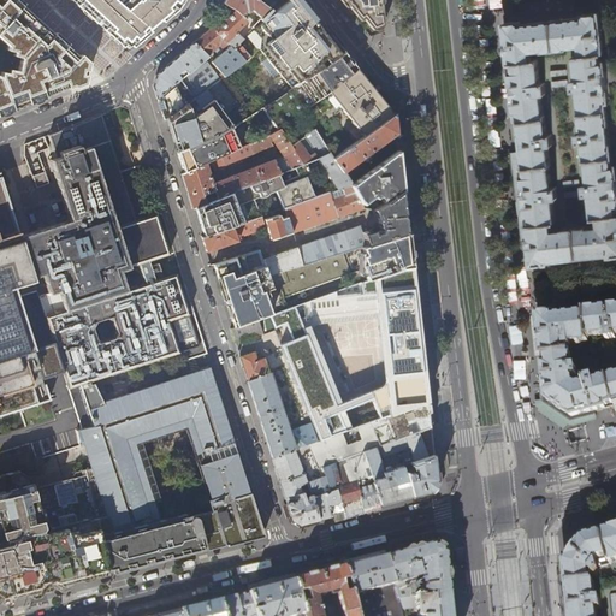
[(75,87),(86,82),(88,64),(77,54),(54,34),(31,12),(17,0),(0,0),(0,36),(10,45),(9,49),(16,51),(15,55),(22,58),(19,71),(12,73),(3,72),(1,77),(0,77),(0,116),(19,108),(36,101),(58,93),(75,87)]
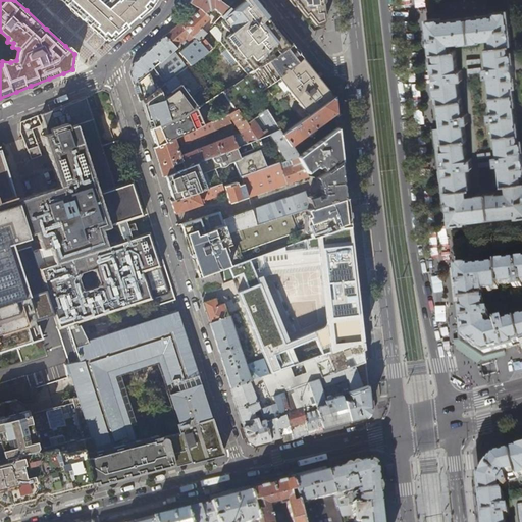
[(100,3),(97,0),(60,0),(86,23),(104,40),(108,36),(113,40),(119,34),(127,28),(104,6),(100,3)]
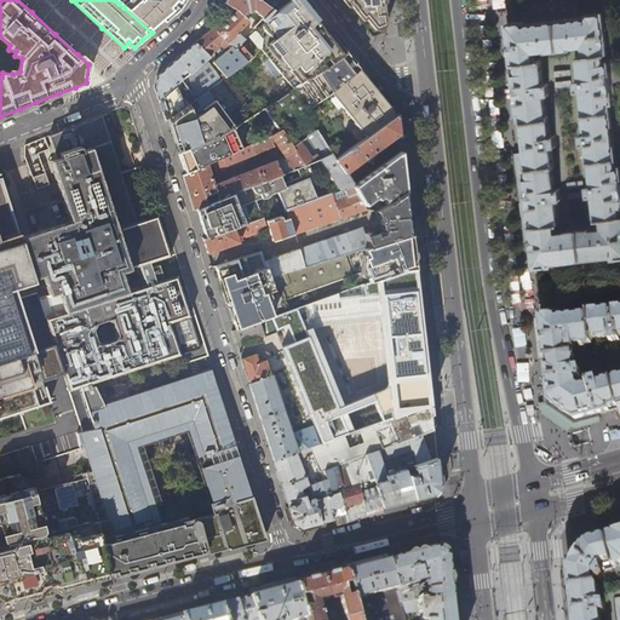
[(130,0),(124,7),(151,33),(161,24),(176,11),(182,6),(184,0),(130,0)]
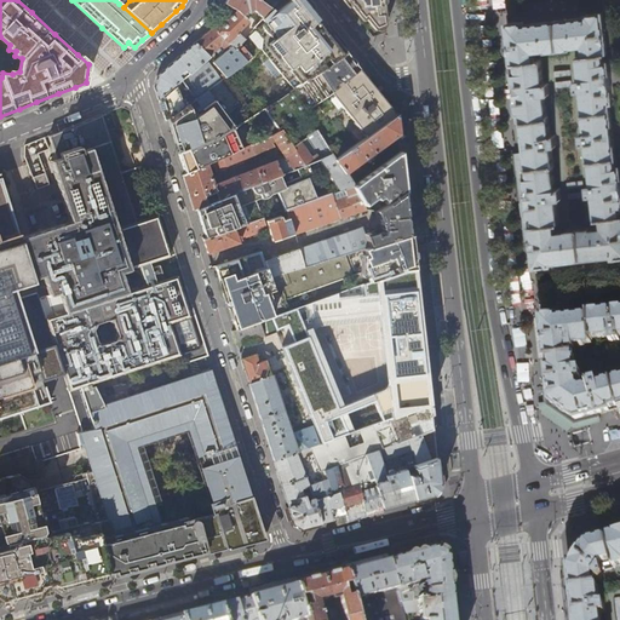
[(267,6),(258,0),(225,0),(223,6),(219,12),(228,18),(216,30),(234,49),(240,44),(245,39),(239,33),(250,22),(244,15),(248,10),(251,12),(254,9),(263,17),(271,9),(270,9),(267,6)]
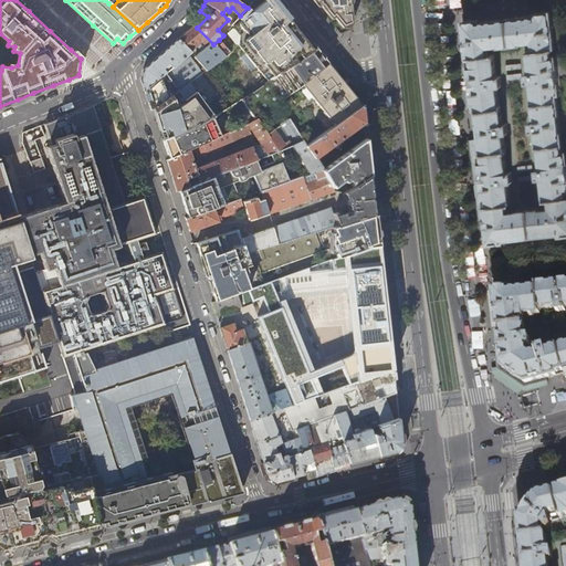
[(284,9),(276,0),(253,0),(253,1),(269,20),(281,35),(295,23),(284,9)]
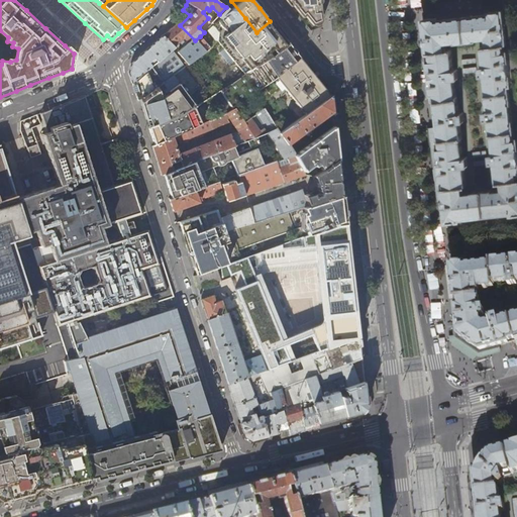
[(319,0),(286,0),(291,6),(292,6),(294,4),(297,6),(305,16),(311,24),(321,19),(319,0)]
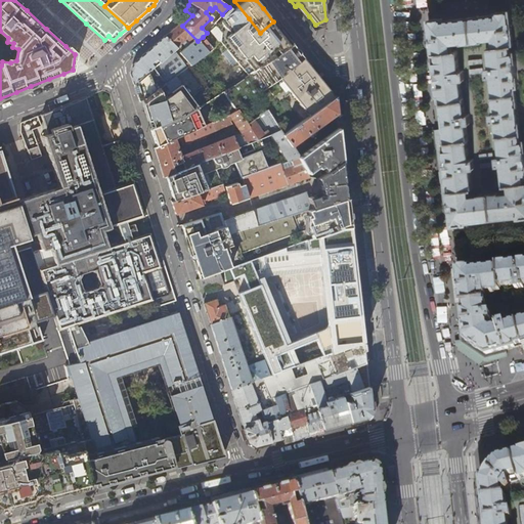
[(249,18),(234,1),(231,4),(228,7),(229,7),(222,14),(214,23),(216,24),(215,25),(222,33),(222,41),(249,18)]
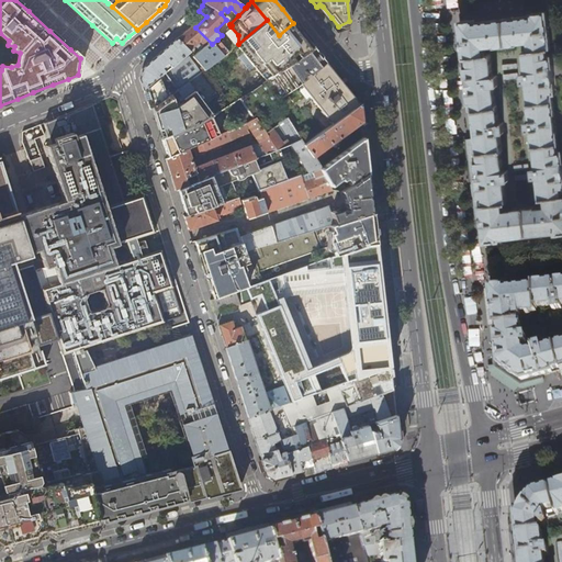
[(323,7),(319,4),(317,7),(328,20),(332,18),(323,7)]
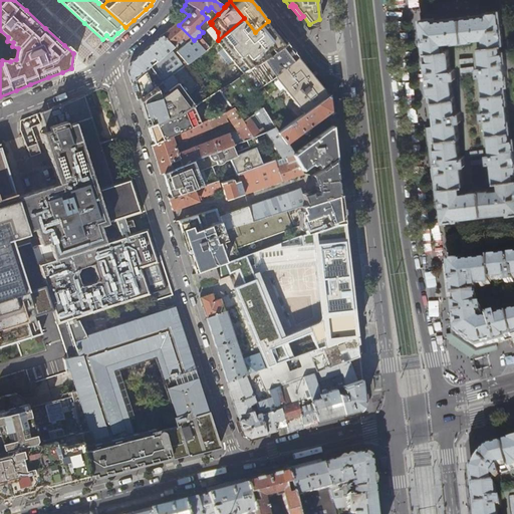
[(499,11),(487,12),(487,14),(435,20),(434,18),(421,20),(428,76),(433,120),(438,164),(444,221),(457,219),(457,217),(509,211),(509,213),(513,212),(513,140),(513,139),(511,139),(507,103),(505,85),(508,84),(505,60),(504,51),(501,51),(500,45),(503,44),(499,11)]
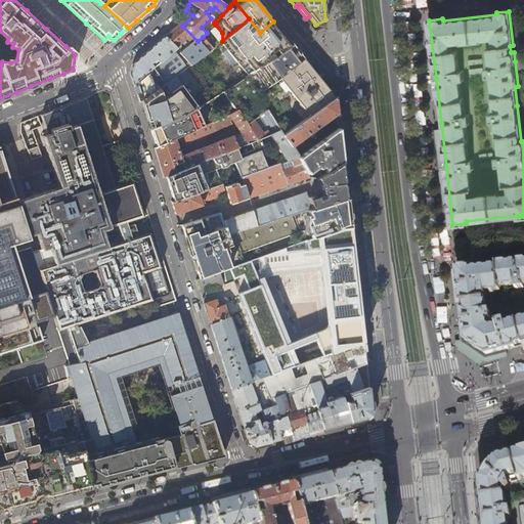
[(284,33),(273,22),(260,33),(249,18),(222,41),(222,42),(249,75),(277,55),(293,45),(284,33)]
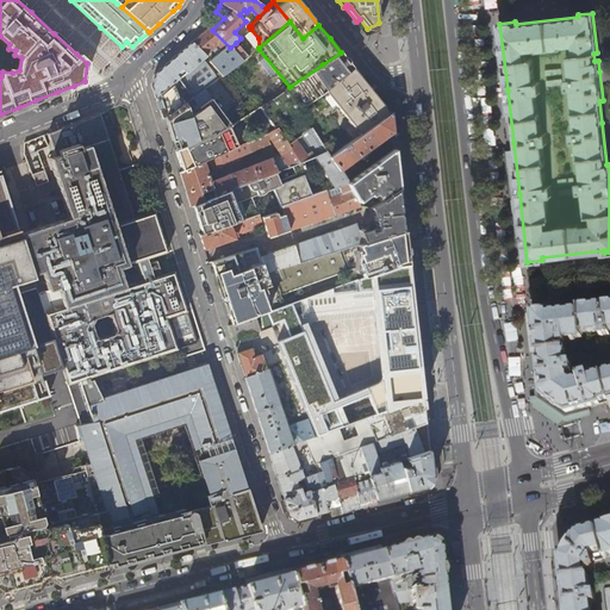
[(201,33),(192,42),(205,56),(211,50),(215,53),(217,50),(215,48),(217,45),(221,50),(209,61),(222,75),(241,61),(230,48),(212,30),(209,26),(207,29),(201,33)]
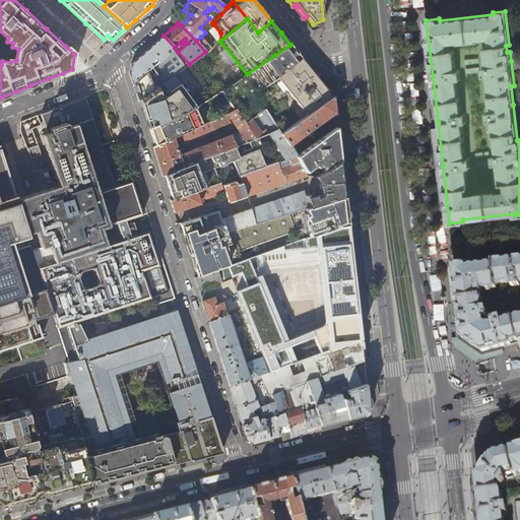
[(173,49),(175,48),(164,36),(147,50),(131,63),(129,73),(132,83),(153,66),(149,62),(156,56),(159,60),(173,49)]
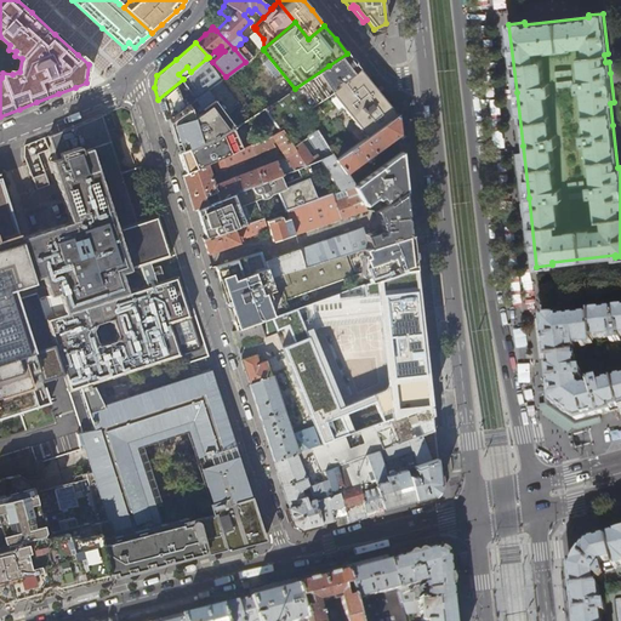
[(284,130),(331,91),(359,69),(353,60),(347,53),(329,66),(295,89),(273,104),(265,109),(280,132),(281,131),(284,130)]
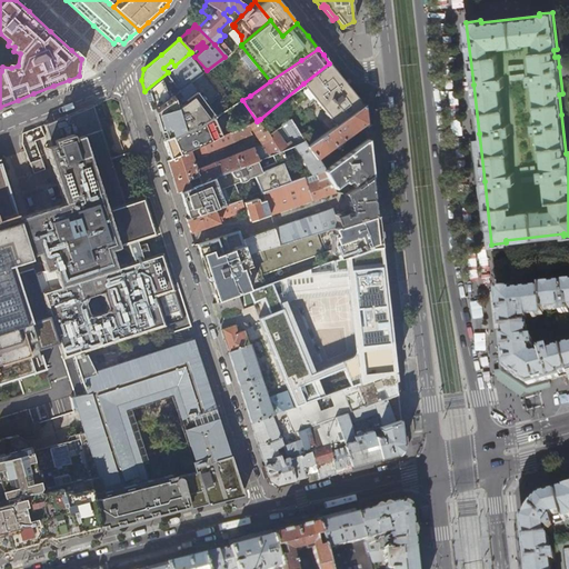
[(202,73),(189,53),(175,66),(168,72),(145,91),(147,98),(151,110),(153,109),(168,98),(169,99),(202,73)]
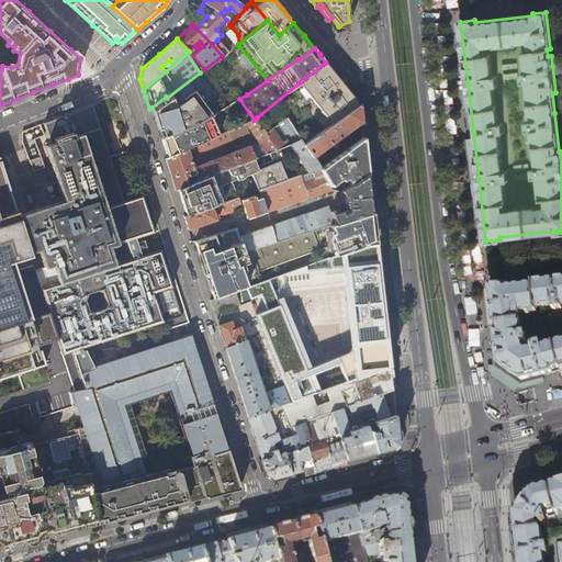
[(335,74),(325,63),(300,82),(333,123),(359,103),(349,91),(335,74)]
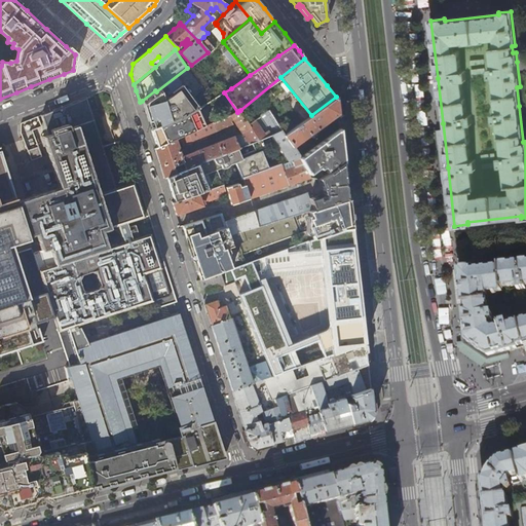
[(201,108),(195,97),(209,87),(191,65),(187,68),(156,91),(155,90),(142,101),(146,115),(149,121),(150,121),(152,129),(183,118),(197,110),(201,108)]
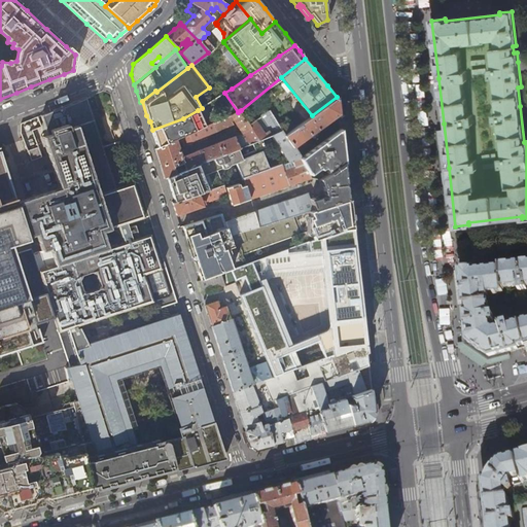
[(339,113),(337,97),(312,115),(286,135),(283,131),(273,135),(290,164),(297,161),(300,160),(301,160),(300,159),(302,157),(294,146),(339,113)]
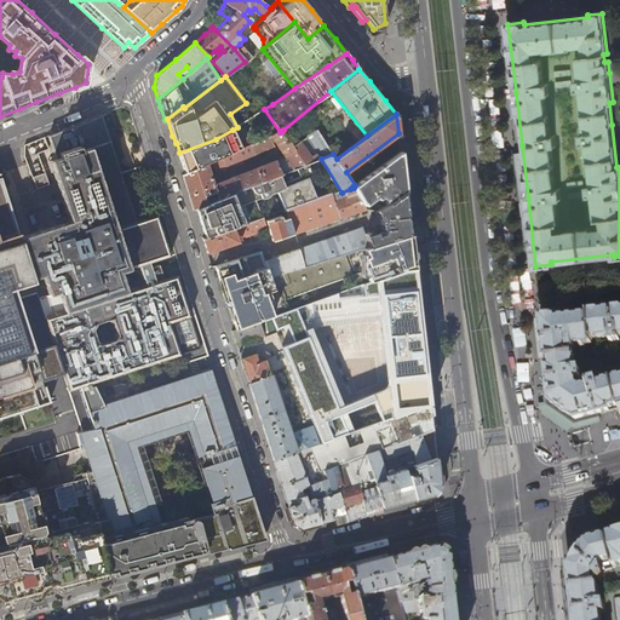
[(55,343),(59,356),(63,372),(70,405),(78,432),(92,429),(79,388),(95,383),(179,355),(168,323),(189,316),(177,276),(156,282),(155,277),(162,275),(159,265),(151,268),(150,263),(170,256),(156,216),(136,222),(102,115),(90,119),(49,136),(56,159),(50,161),(69,222),(19,237),(38,292),(55,343)]
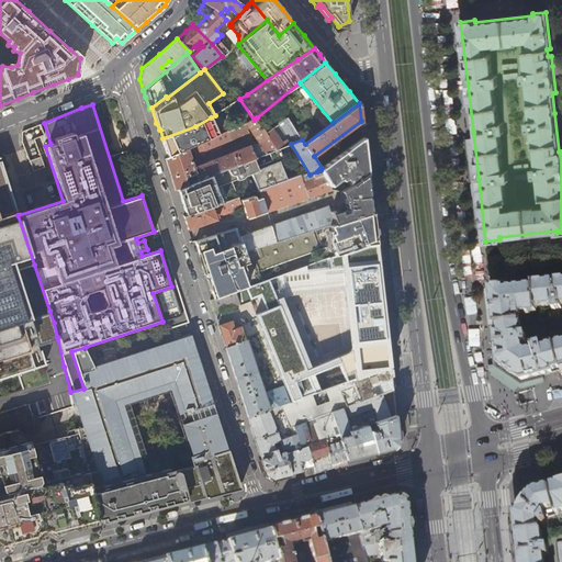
[(168,159),(220,136),(211,117),(195,126),(163,138),(161,138),(165,150),(168,159)]
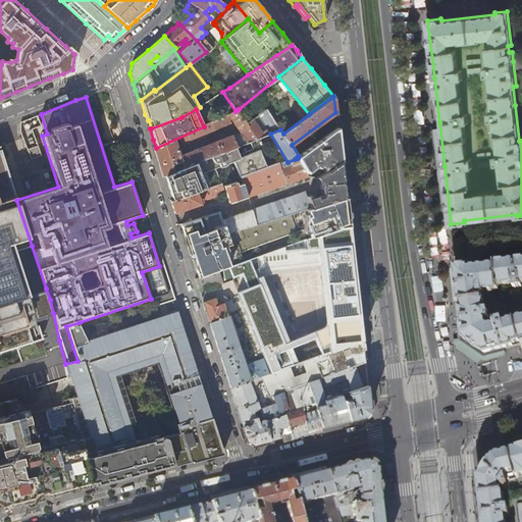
[(237,110),(236,111),(228,115),(204,126),(156,148),(154,150),(158,163),(163,176),(166,175),(260,138),(270,134),(280,129),(268,110),(248,123),(239,109),(237,110)]
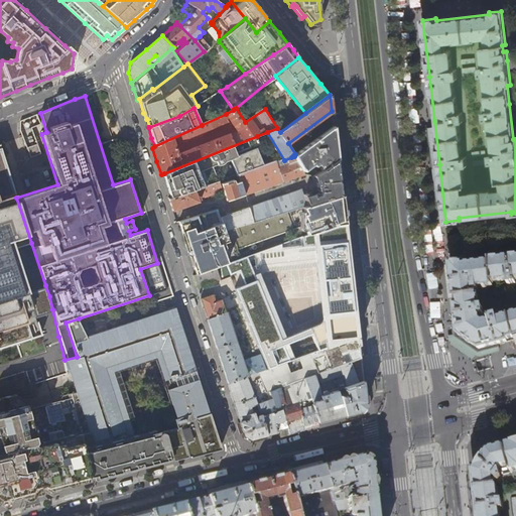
[(31,157),(41,154),(31,128),(40,125),(37,115),(20,121),(20,130),(31,157)]
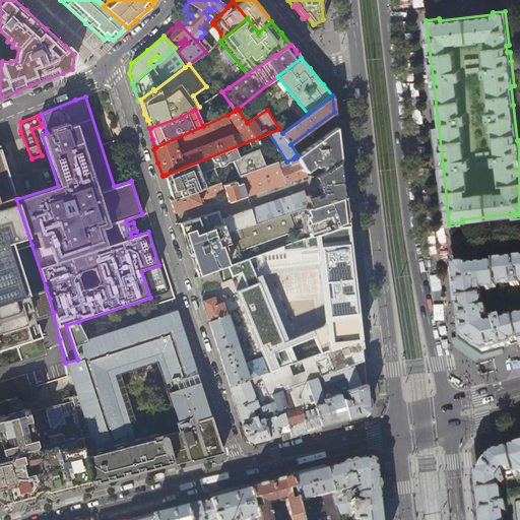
[(336,127),(298,155),(296,156),(297,157),(296,157),(298,161),(300,164),(306,173),(316,166),(317,168),(320,166),(324,172),(340,160),(338,149),(336,127)]
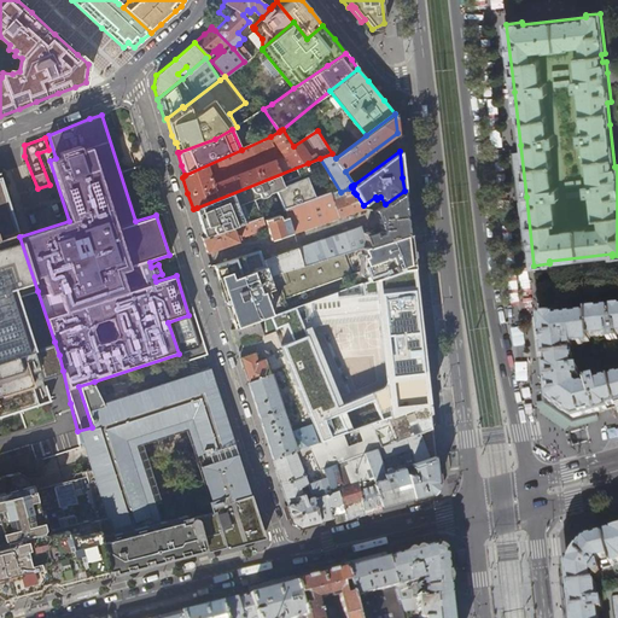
[(263,219),(256,200),(261,198),(263,198),(267,198),(269,196),(270,194),(278,192),(285,211),(318,199),(308,178),(313,175),(308,163),(197,208),(204,231),(207,239),(233,229),(239,227),(263,219)]
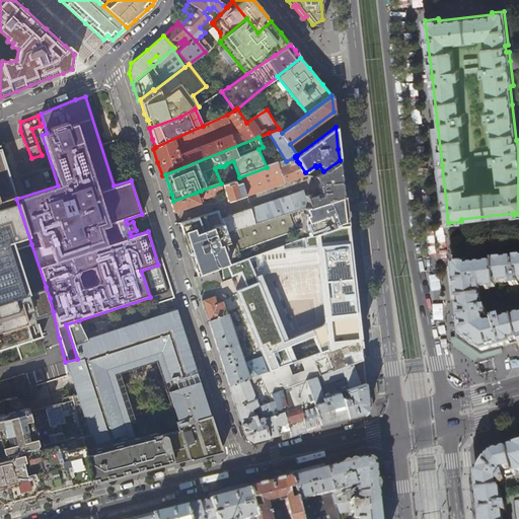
[(0,349),(42,336),(35,317),(53,311),(50,298),(46,287),(27,292),(14,249),(31,244),(16,199),(0,148),(0,349)]
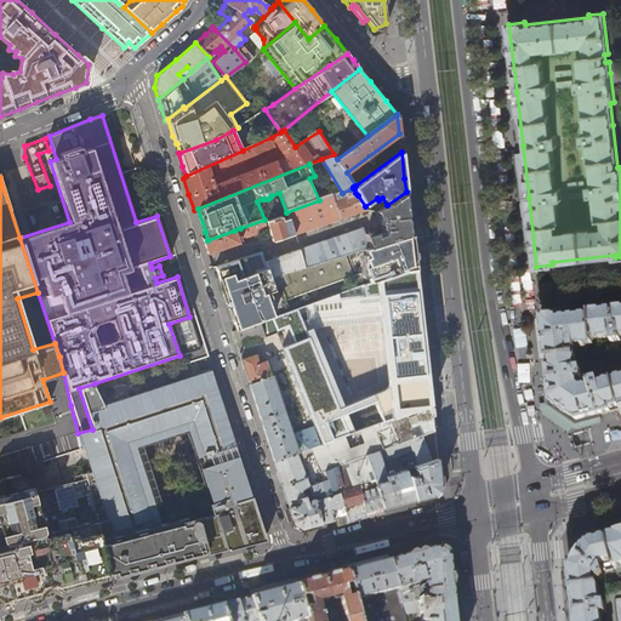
[(409,217),(406,192),(387,205),(377,212),(380,220),(381,229),(380,232),(369,235),(366,229),(265,262),(269,278),(411,234),(409,217)]
